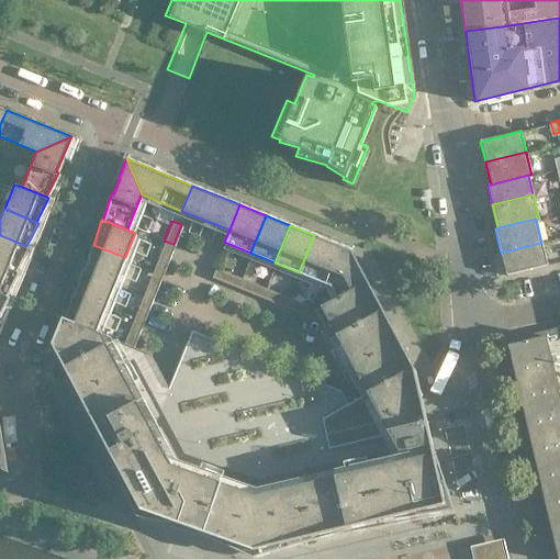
[(26,246),(0,235),(0,264),(17,270),(29,247),(26,246)]
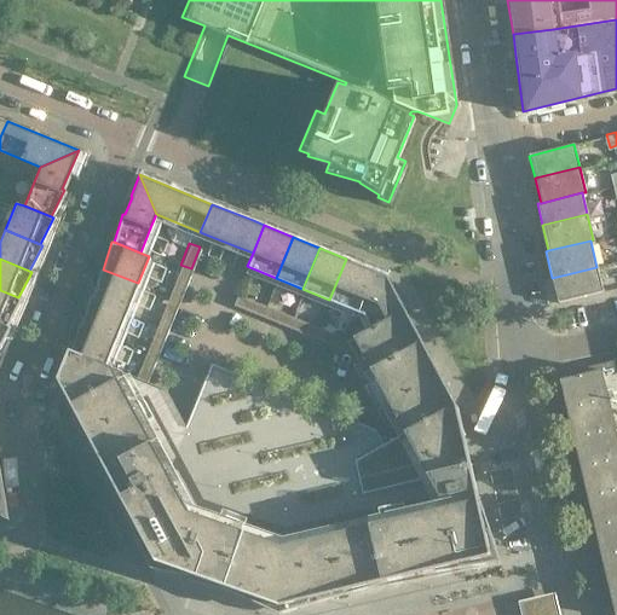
[(346,259),(329,300),(356,311),(373,271),(368,268),(368,267),(346,259)]
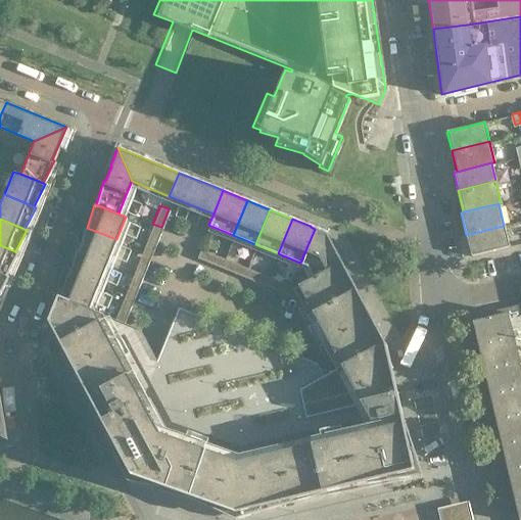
[(504,226),(466,235),(470,253),(508,244),(504,226)]
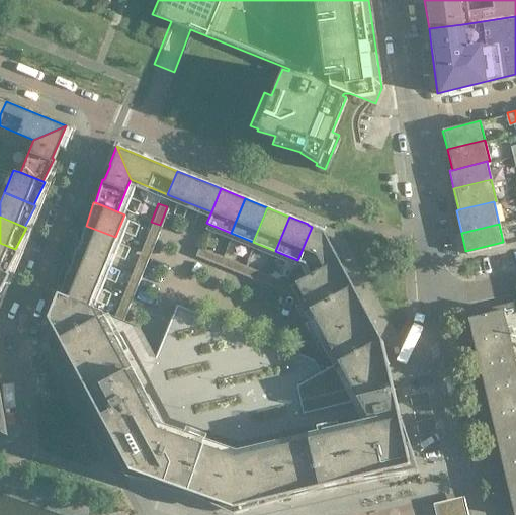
[(83,225),(77,248),(106,260),(115,237),(86,226),(83,225)]
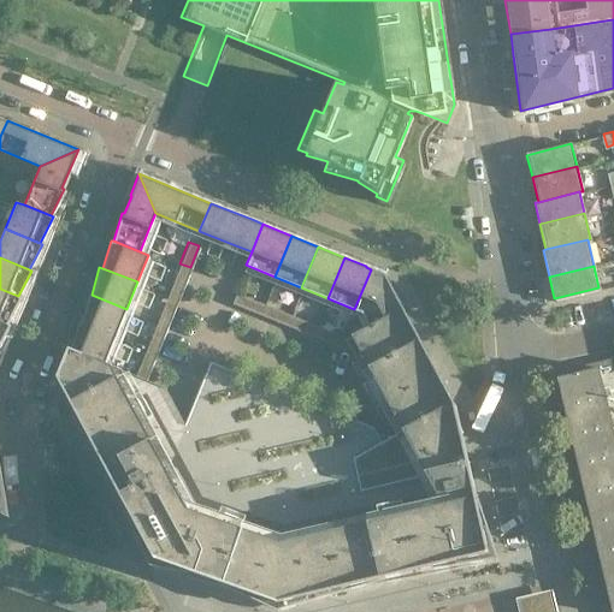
[(169,290),(179,293),(188,273),(177,268),(169,290)]
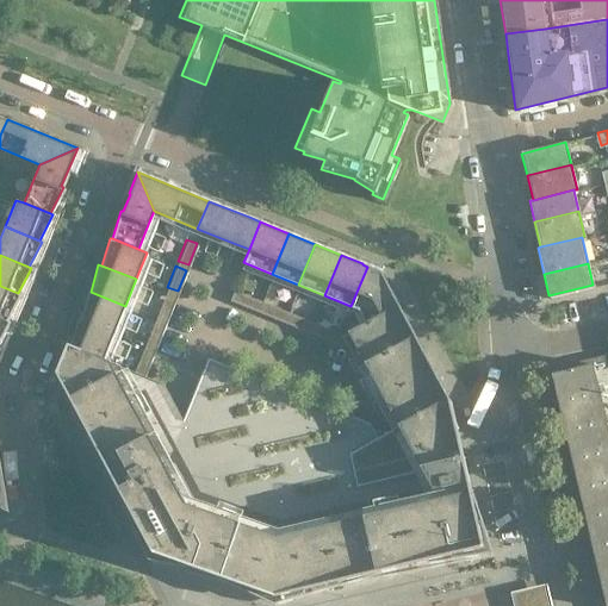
[(380,272),(367,267),(351,306),(357,308),(364,322),(397,304),(380,272)]
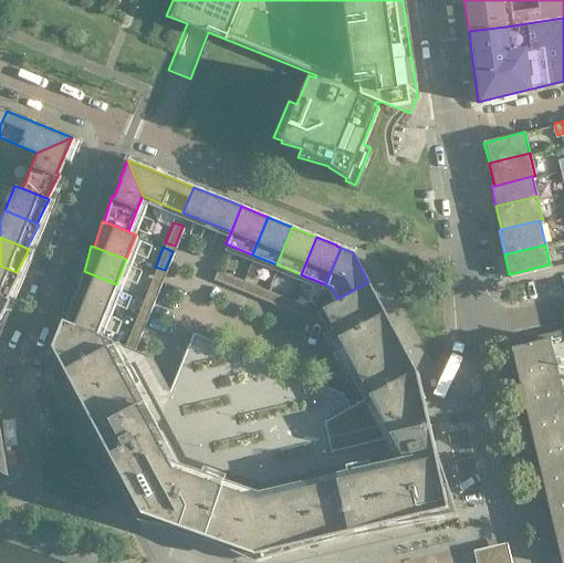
[(0,294),(7,296),(19,273),(17,272),(0,266),(0,294)]
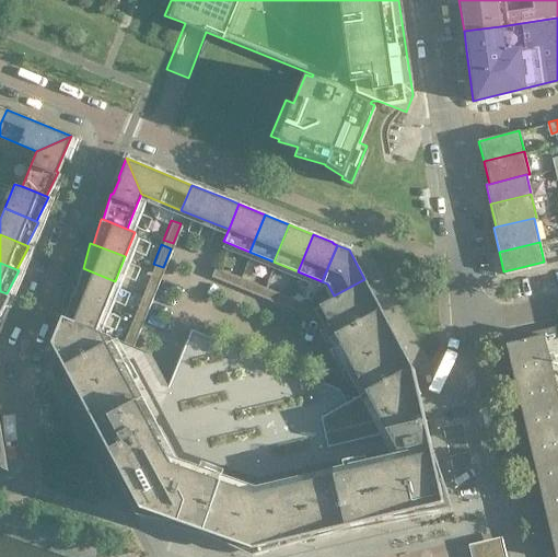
[(234,274),(213,265),(210,275),(231,283),(234,274)]
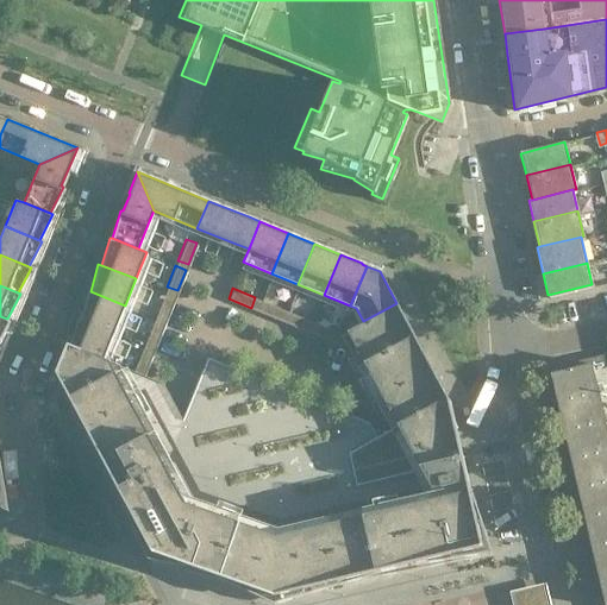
[(87,290),(80,317),(114,332),(125,306),(87,290)]
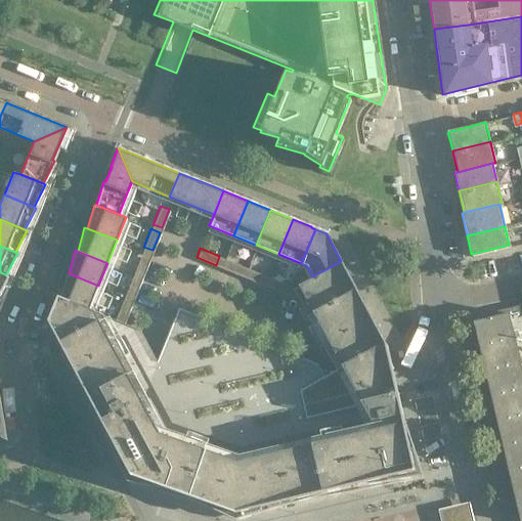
[(139,256),(132,274),(141,277),(148,259),(139,256)]
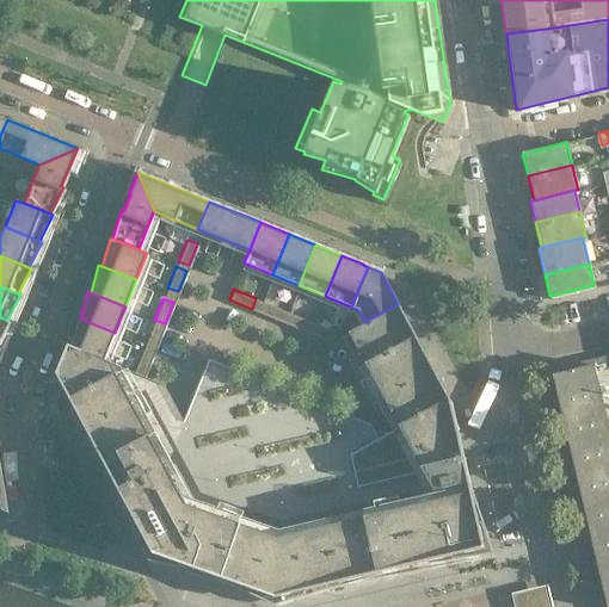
[(284,322),(288,311),(266,303),(263,313),(284,322)]
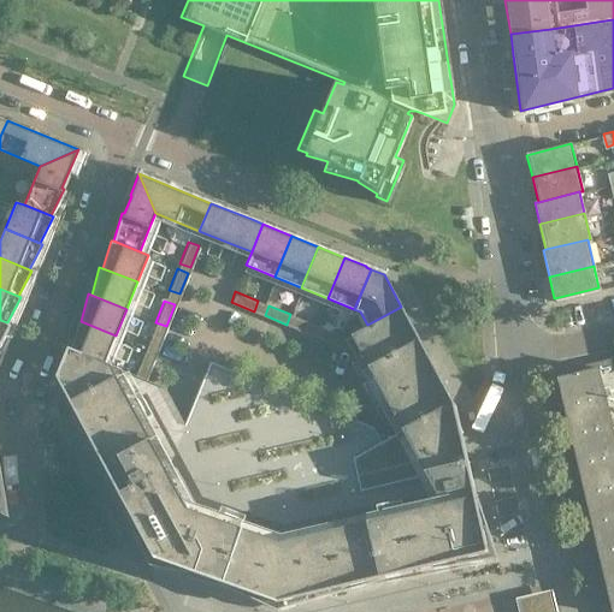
[(118,495),(149,565),(220,583),(278,602),(347,587),(382,578),(496,559),(476,497),(474,497),(454,404),(401,307),(367,325),(350,334),(401,431),(393,435),(210,361),(170,457),(161,462),(108,364),(105,362),(70,348),(66,346),(55,376),(118,493),(118,495)]
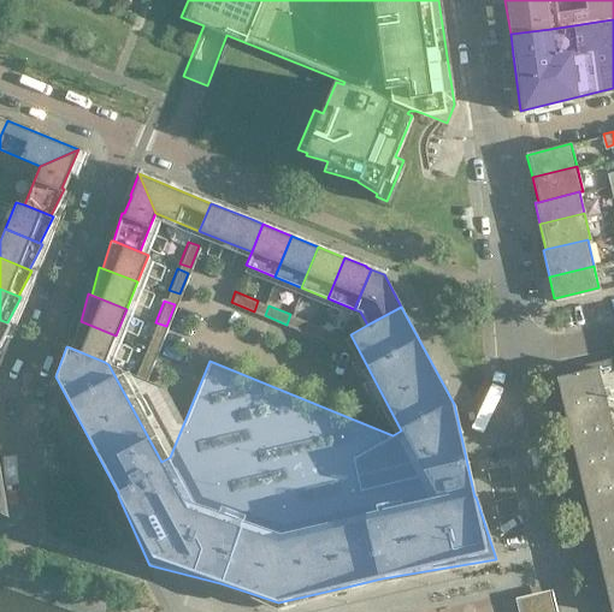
[(290,314),(287,325),(307,333),(312,322),(290,314)]
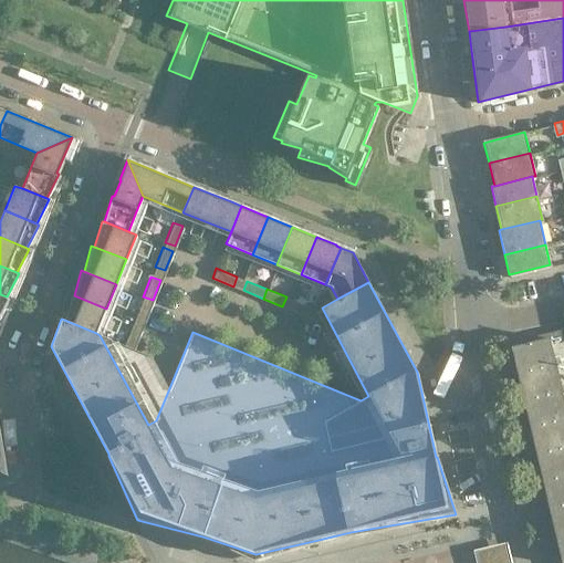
[(7,296),(0,294),(0,313),(9,298),(7,296)]
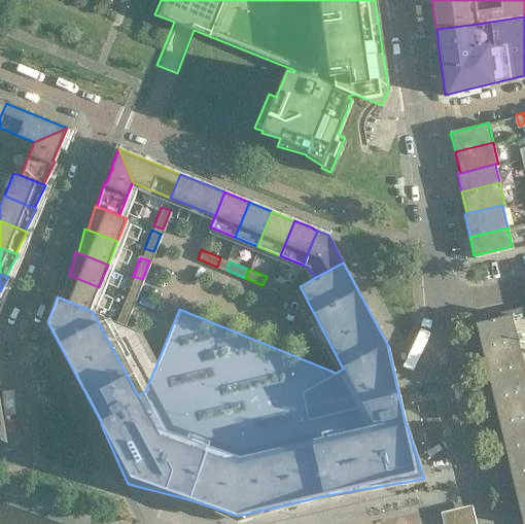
[(90,310),(99,287),(69,275),(66,274),(60,298),(90,310)]
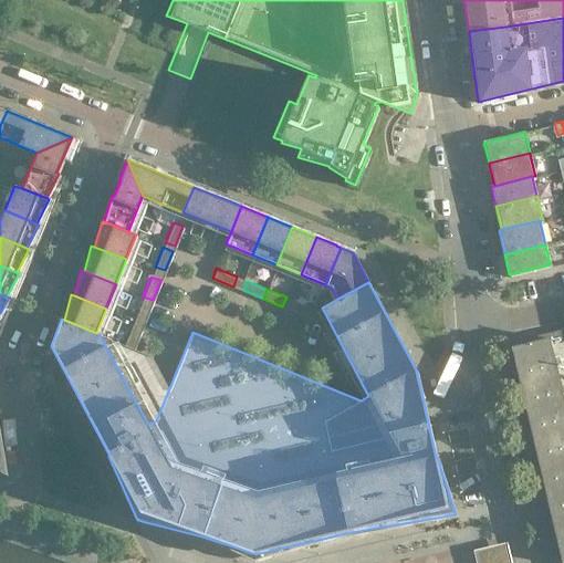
[(153,300),(143,296),(135,316),(144,320),(153,300)]
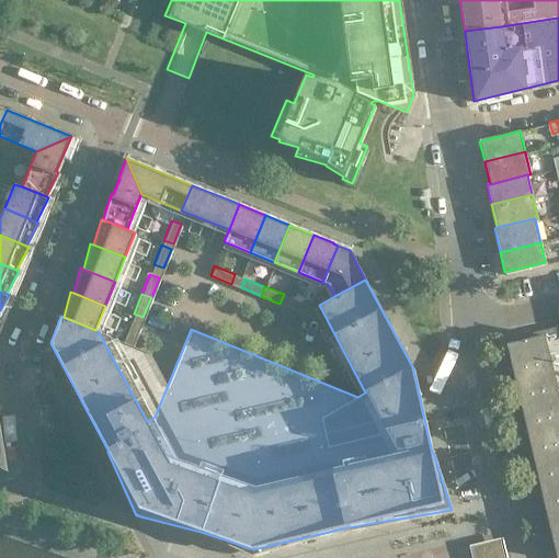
[(294,298),(289,308),(309,316),(314,306),(294,298)]
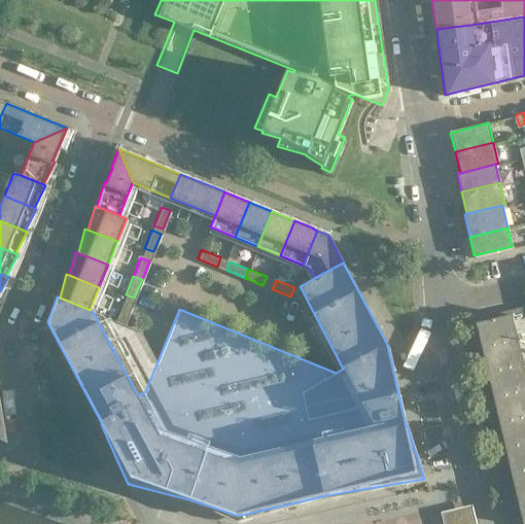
[(114,321),(124,325),(131,307),(121,303),(114,321)]
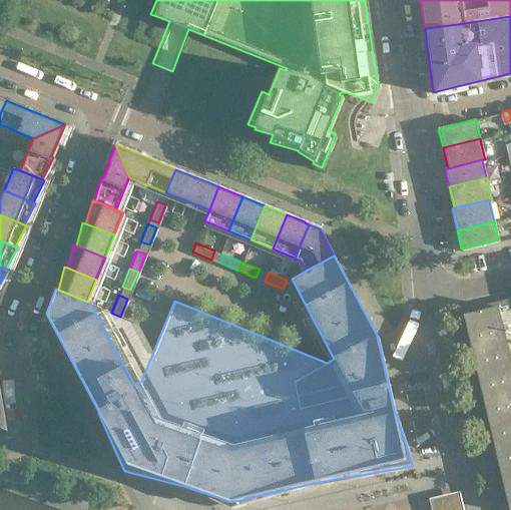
[(510,509),(510,302),(462,314),(506,498),(509,509),(510,509)]
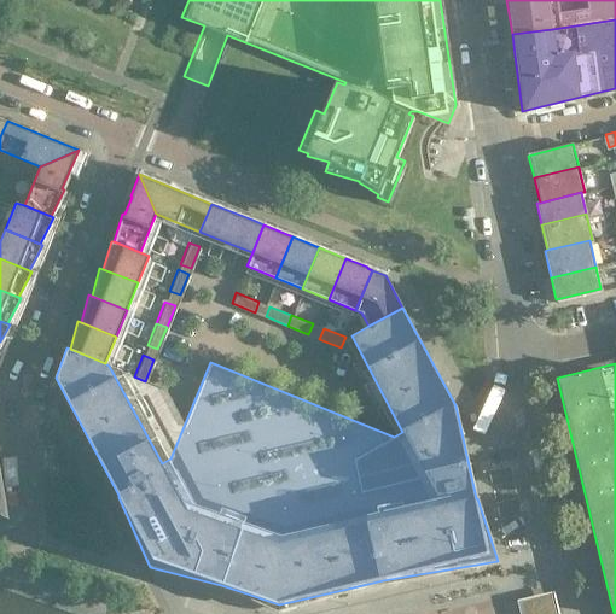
[(39,469),(44,534),(100,554),(116,545),(48,416),(34,424),(36,445),(48,444),(51,468),(39,469)]
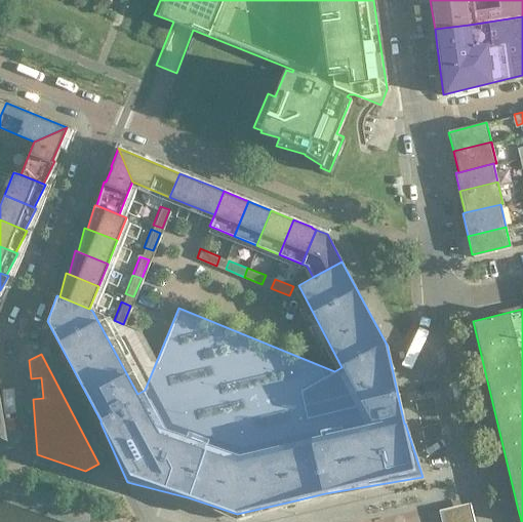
[(470,521),(460,480),(329,512),(325,493),(295,500),(299,519),(284,521),(239,521),(237,514),(188,497),(178,521),(470,521)]
